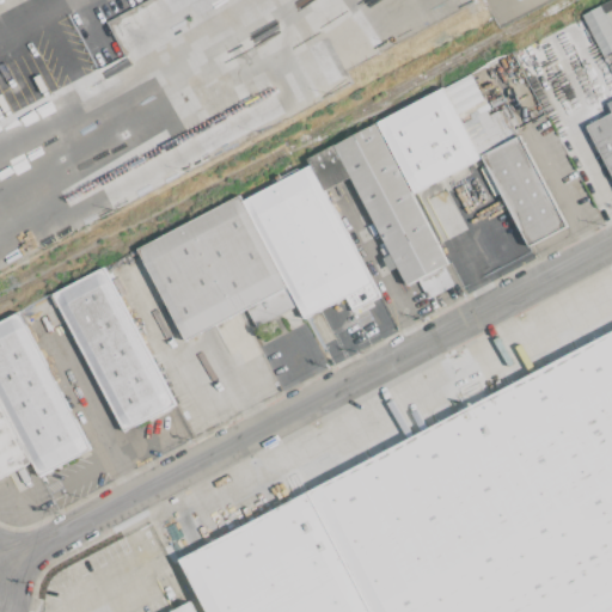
[(611,50),(611,34),(598,6),(581,16),(601,56),(611,50)]
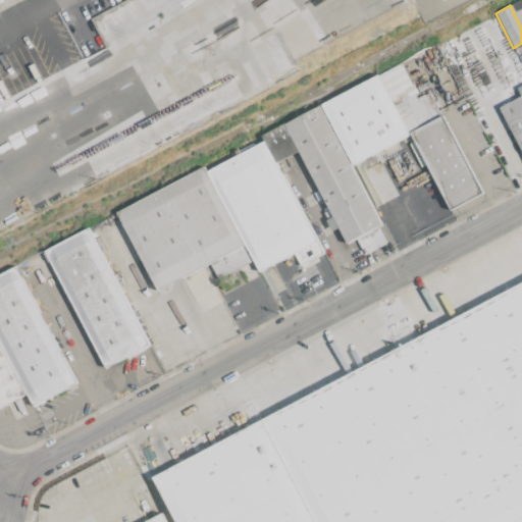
[(321,101),(349,164),(414,135),(448,210),(481,195),(445,113),(438,116),(427,93),(417,97),(403,65),(321,101)]
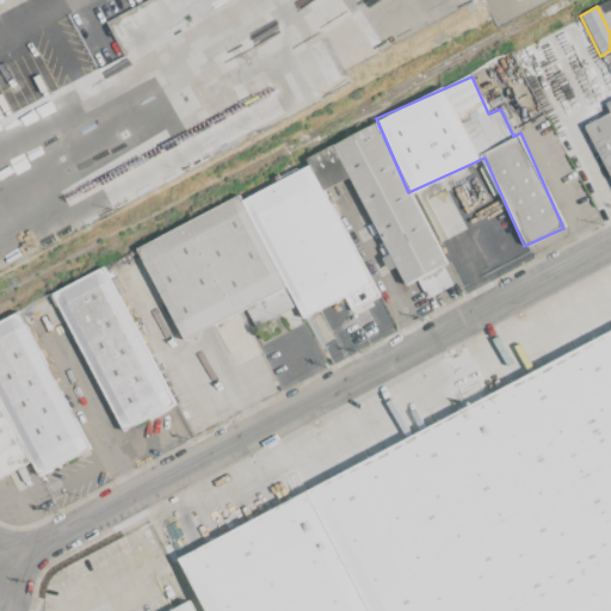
[(139,242),(180,339),(247,309),(253,325),(297,306),(302,316),(345,298),(350,310),(376,300),(327,187),(351,177),(386,255),(382,257),(387,270),(396,266),(405,284),(417,279),(425,297),(451,287),(380,123),(306,155),(310,167),(240,197),(240,198),(139,242)]
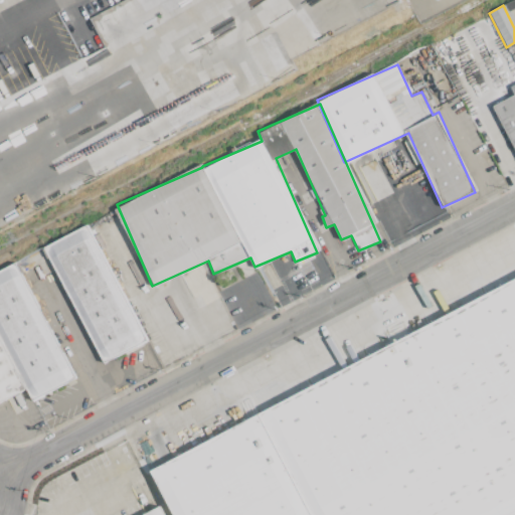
[(145,342),(90,224),(45,244),(101,363),(145,342)]
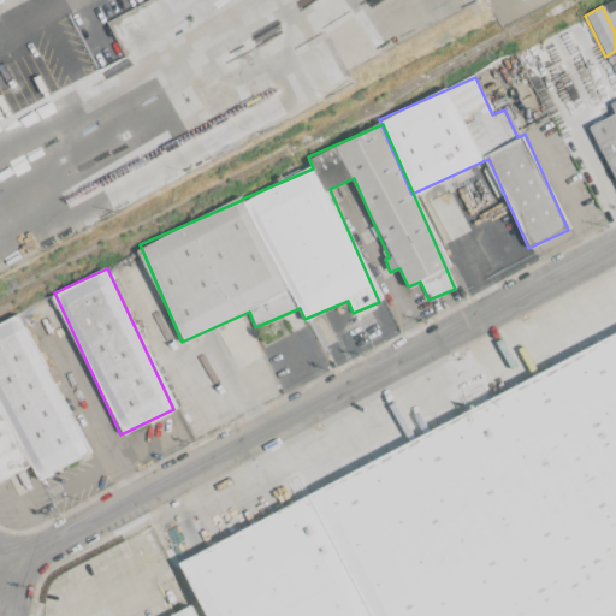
[(89,452),(19,314),(0,323),(0,480),(33,466),(39,478),(89,452)]
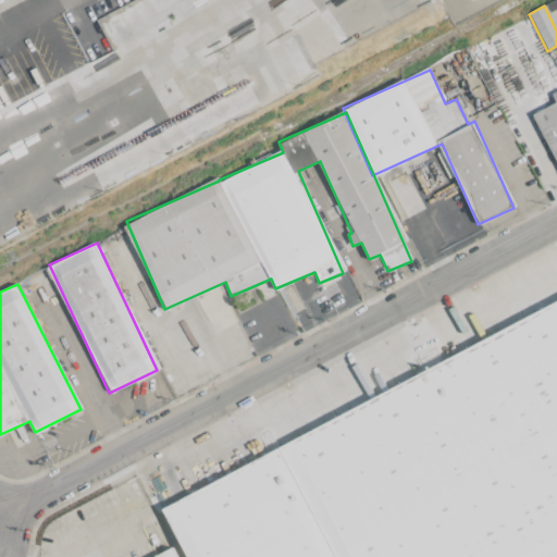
[(193,556),(168,507),(556,305),(556,556),(193,556)]
